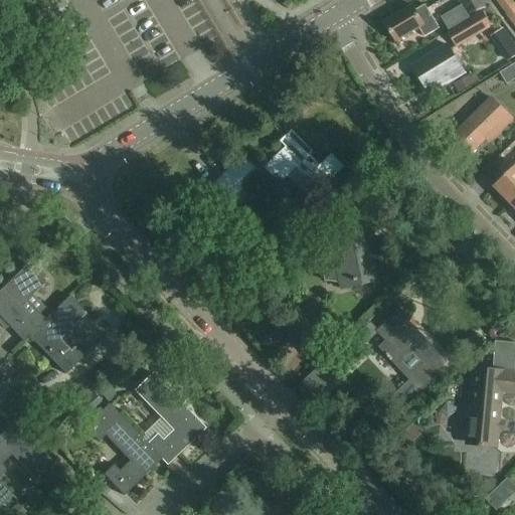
[(459,0),(469,16),(488,6),(484,0),(459,0)]
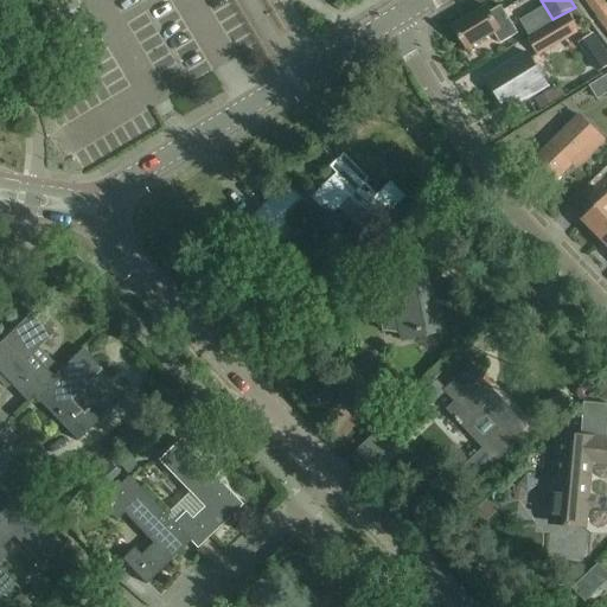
[(585,0),(599,18),(606,12),(606,4),(604,0),(585,0)]
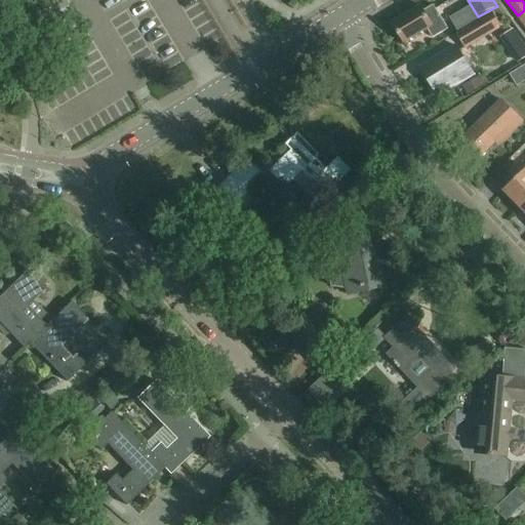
[(434,4),(422,11),(420,7),(393,24),(404,43),(428,29),(433,38),(448,29),(434,4)]
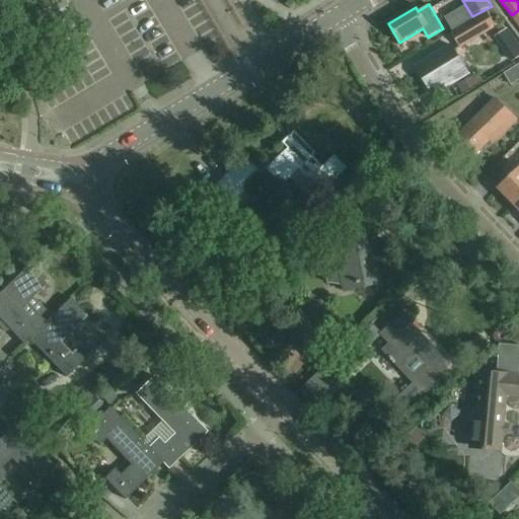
[(461,49),(497,26),(487,10),(451,31),(461,49)]
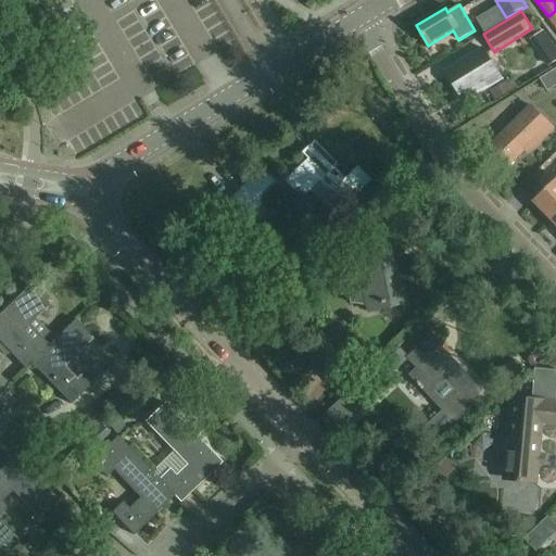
[(480,92),(503,78),(485,49),(446,73),(462,97),(477,87),(480,92)]
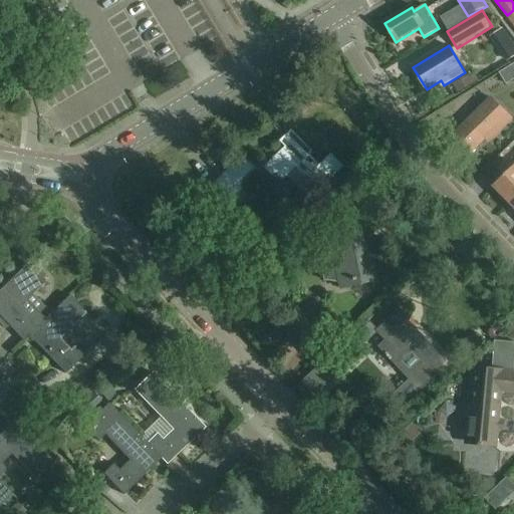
[(513,79),(513,63),(500,72),(507,84),(513,79)]
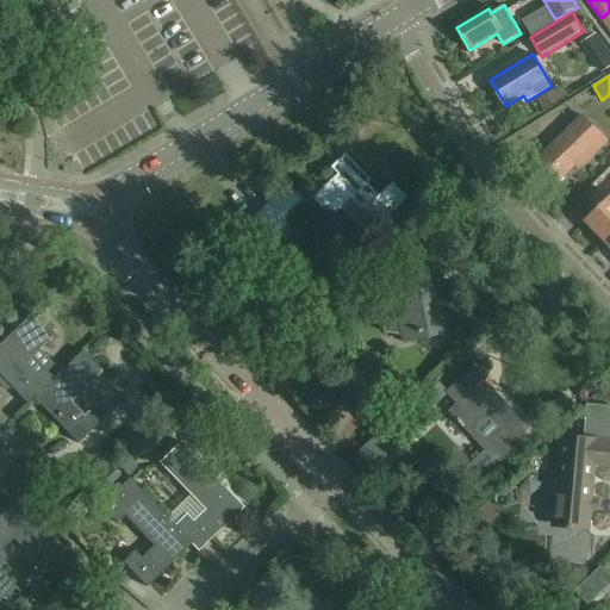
[(554,89),(540,98),(547,109),(560,100),(554,89)]
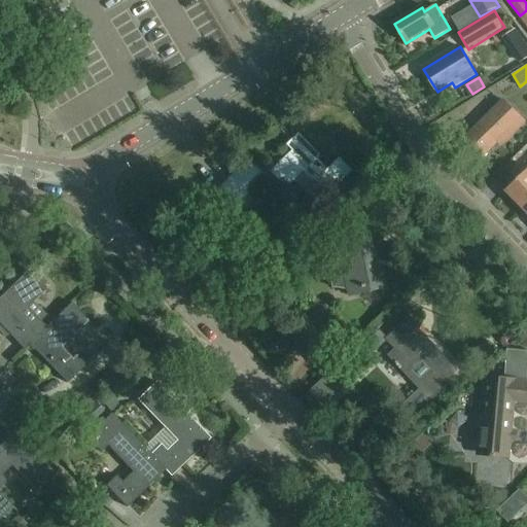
[(483,156),(500,140),(503,143),(524,124),(503,102),(465,138),(483,156)]
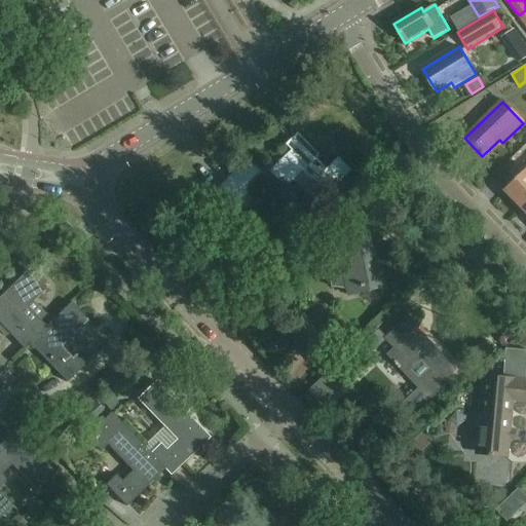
[(285,186),(293,178),(321,207),(336,191),(332,187),(348,170),(338,158),(327,171),(309,153),(313,149),(298,134),(291,142),(296,147),(271,172),(285,186)]
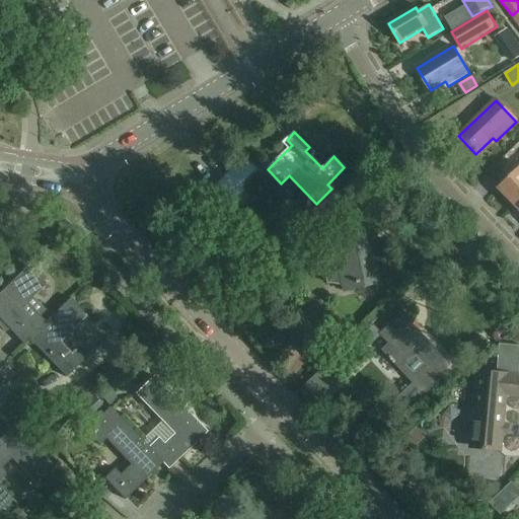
[(254,169),(243,158),(210,193),(229,212),(238,202),(235,199),(243,192),(238,187),(254,169)]
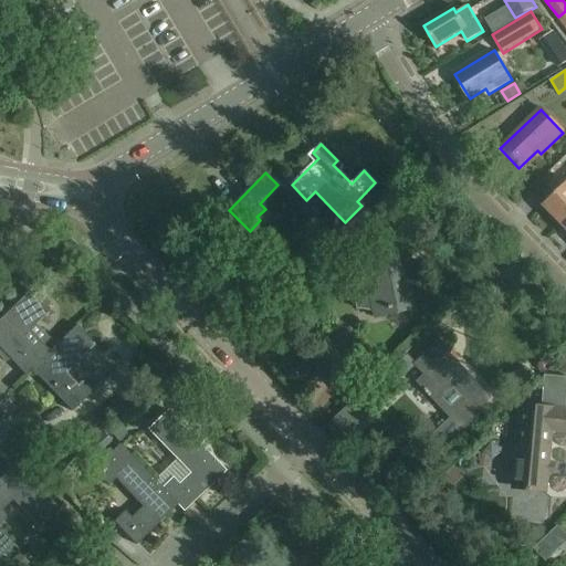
[(565,221),(565,184),(543,207),(562,226),(565,221)]
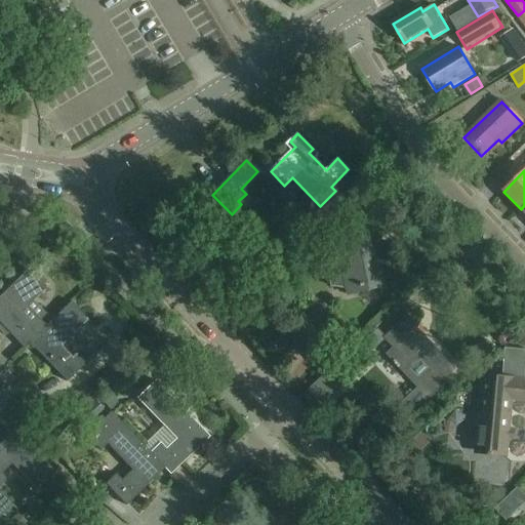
[(339,288),(347,290),(348,293),(359,291),(358,287),(362,286),(361,285),(376,281),(366,234),(336,240),(336,244),(333,245),(329,240),(316,249),(330,273),(328,274),(331,287),(339,288)]
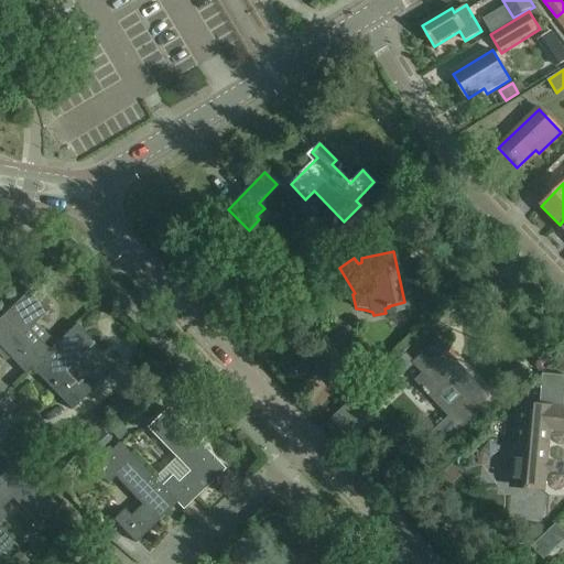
[(57,271),(68,285),(75,281),(64,266),(57,271)]
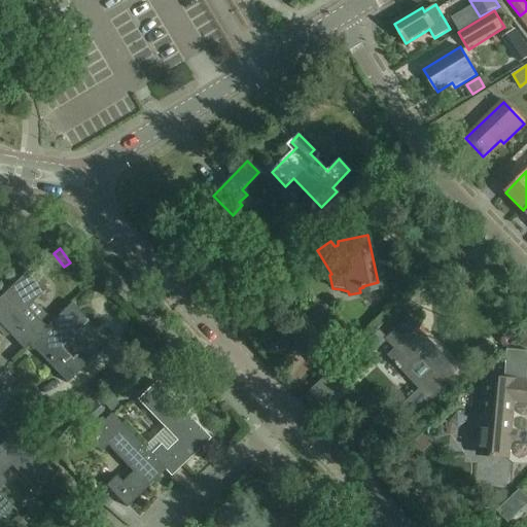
[(29,346),(42,332),(33,322),(31,325),(21,315),(47,289),(29,271),(0,297),(0,334),(4,338),(8,335),(24,351),(29,346)]
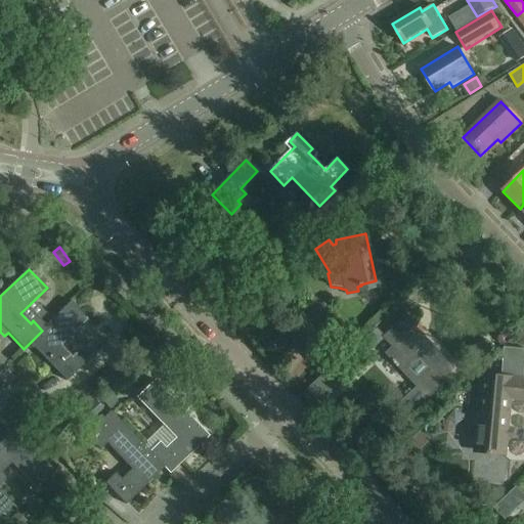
[(71,303),(42,331),(29,344),(67,383),(85,364),(76,354),(72,357),(62,347),(88,321),(71,303)]
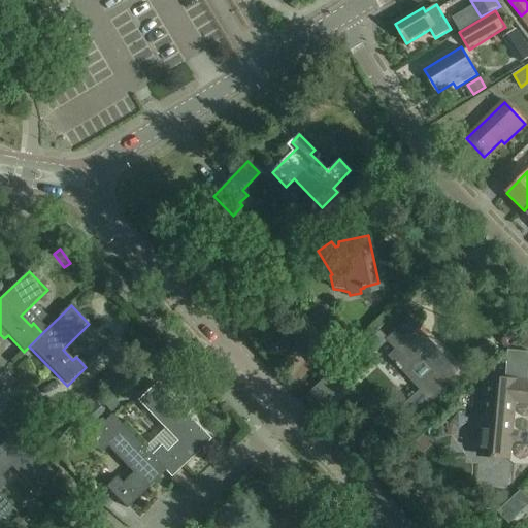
[(422,328),(411,318),(388,340),(397,350),(390,356),(408,376),(424,362),(432,369),(421,380),(438,398),(450,387),(446,383),(459,371),(420,330),(422,328)]
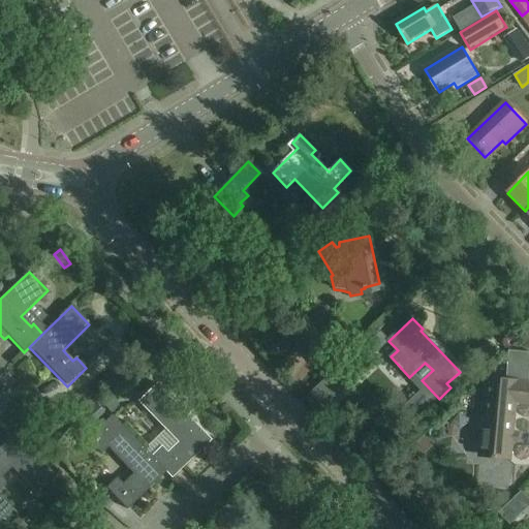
[(299,345),(318,365),(340,342),(320,323),(299,345)]
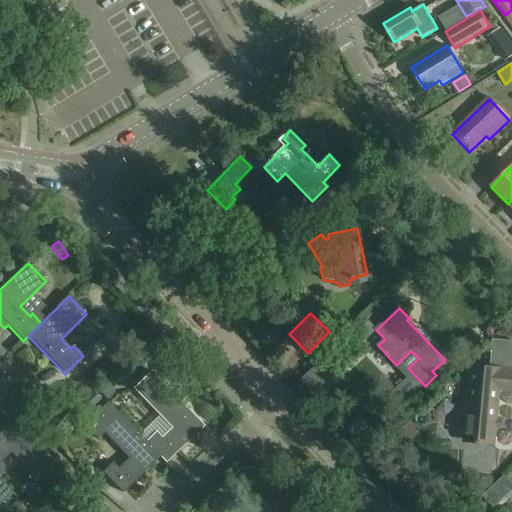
[(338,352),(304,384),(314,396),(349,363),(338,352)]
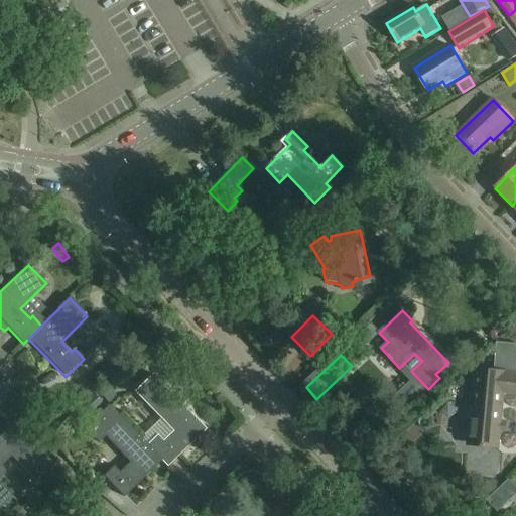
[(474,388),(472,408),(465,407),(459,409),(455,414),(454,420),(458,426),(463,428),(470,429),(468,444),(498,447),(503,391),(515,392),(515,386),(515,374),(485,372),(478,377),(477,388),(474,388)]
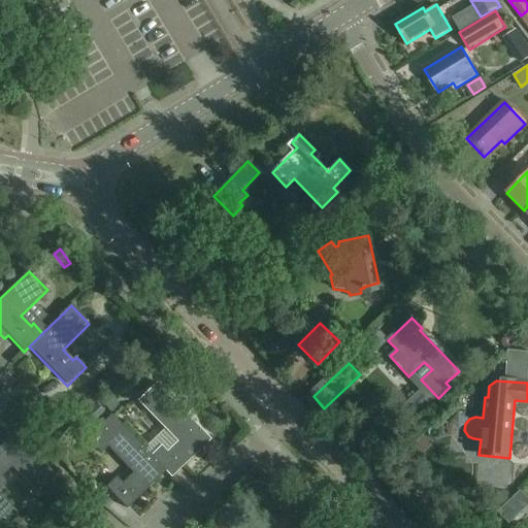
[(211,440),(170,397),(157,383),(138,401),(177,442),(167,452),(161,446),(152,455),(151,456),(166,471),(171,477),(211,440)]
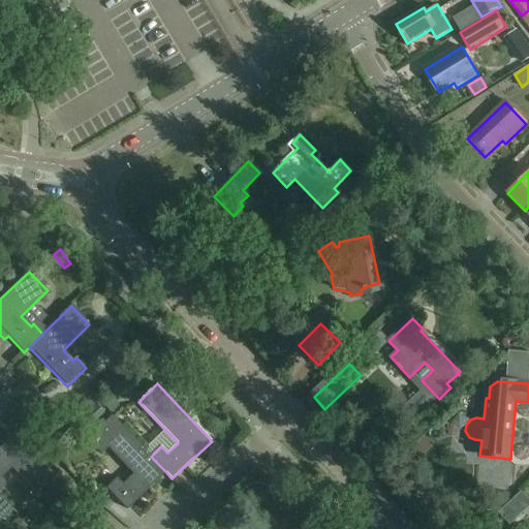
[(112,413),(118,407),(118,401),(112,395),(102,404),(112,413)]
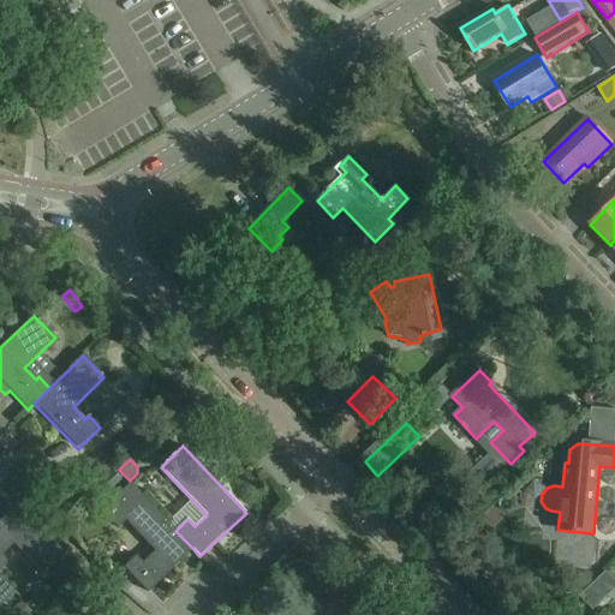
[(97,485),(106,494),(120,481),(112,472),(97,485)]
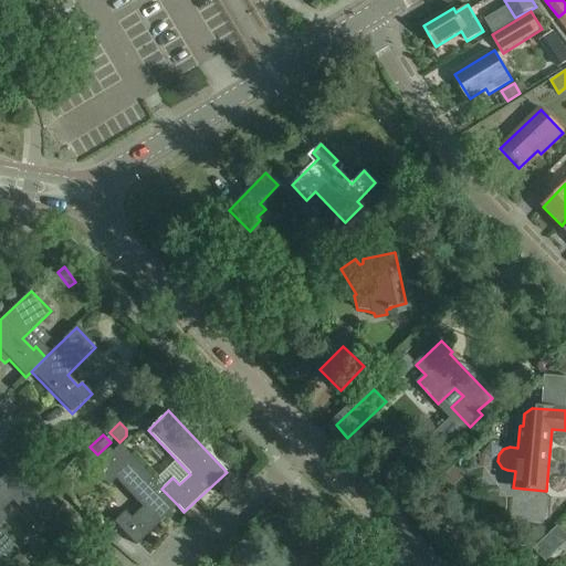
[(161,489),(163,488),(121,444),(93,470),(108,486),(116,479),(144,507),(132,517),(126,512),(114,523),(136,545),(178,505),(161,489)]
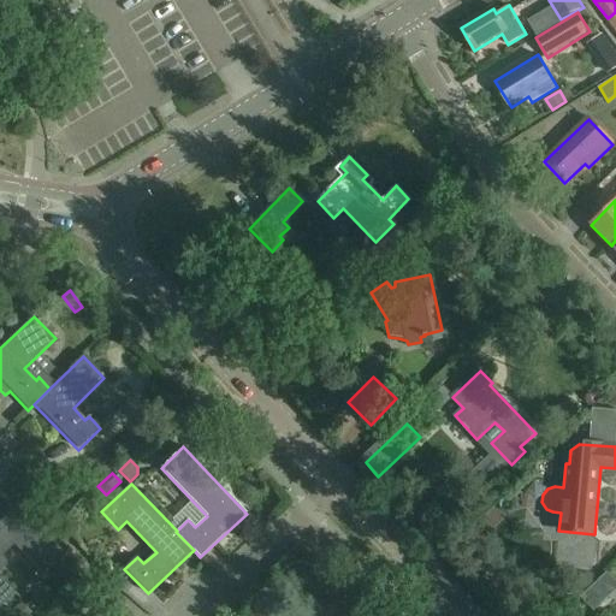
[(17,505),(0,522),(0,570),(7,563),(1,556),(13,544),(43,575),(65,555),(17,505)]
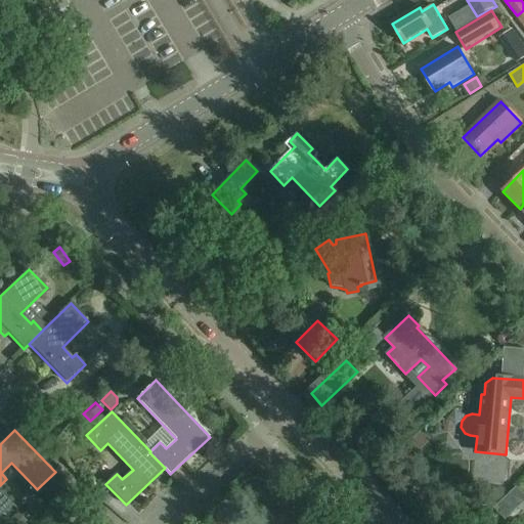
[(0,517),(12,505),(0,491),(0,517)]
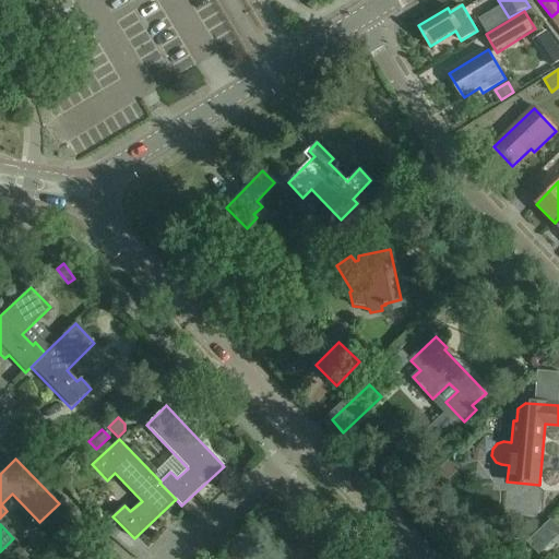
[(551,543),(539,531),(527,542),(539,555),(551,543)]
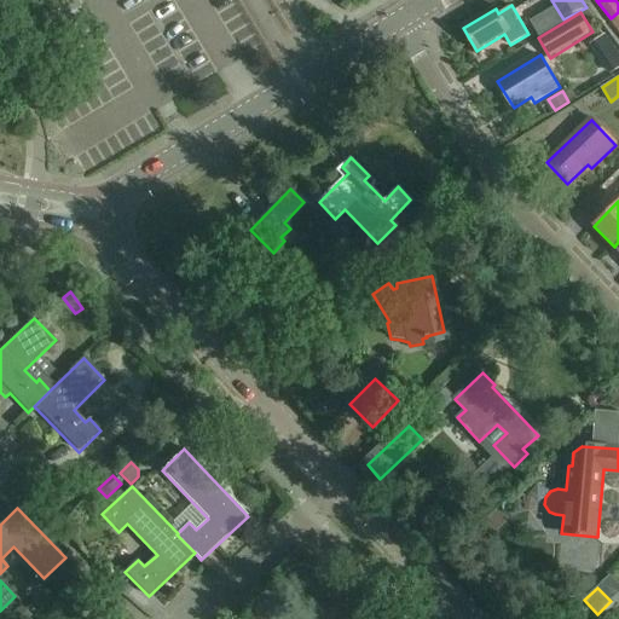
[(21,605),(13,613),(18,618),(24,618),(30,614),(21,605)]
